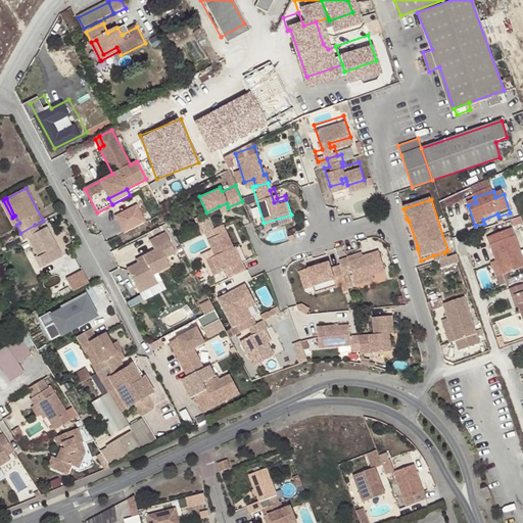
[(125,233),(147,222),(138,202),(115,215),(125,233)]
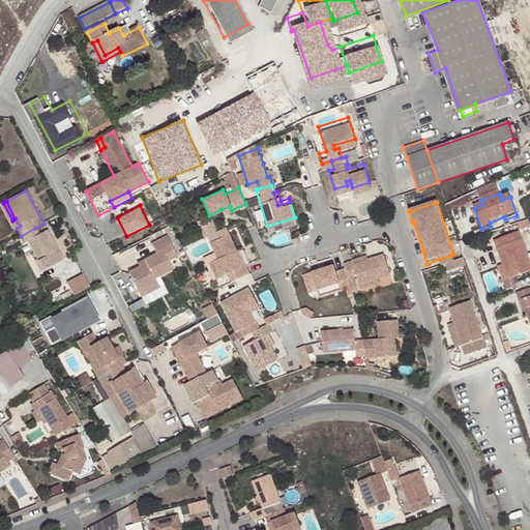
[(206,234),(209,241),(228,232),(225,226),(206,234)]
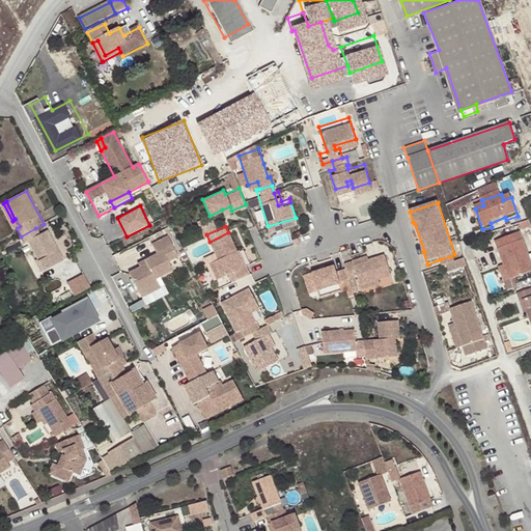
[(39,235),(35,228),(21,236),(25,245),(28,243),(37,260),(44,272),(63,260),(48,231),(39,235)]
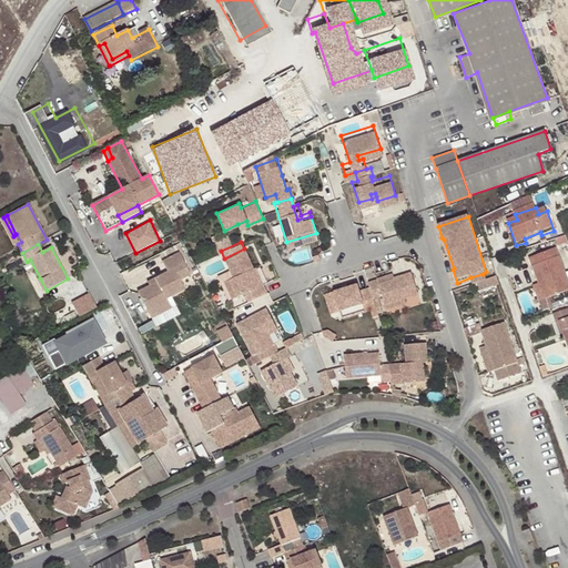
[(244,291),(247,300),(266,291),(262,282),(257,284),(252,272),(250,273),(247,269),(252,266),(244,249),(224,259),(232,276),(227,277),(236,295),(244,291)]
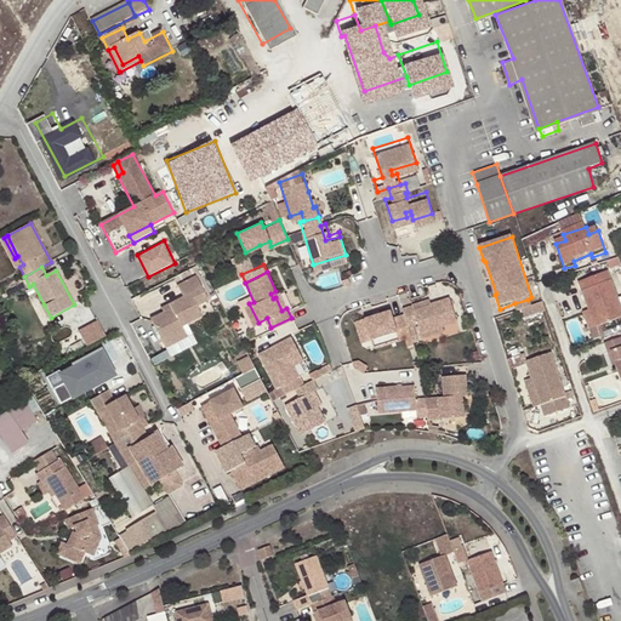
[(582,284),(592,312),(598,330),(620,322),(620,301),(611,274),(582,284)]
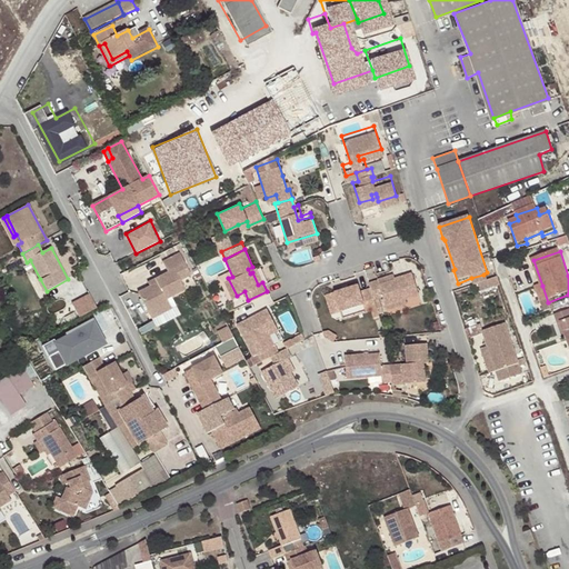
[(168,273),(155,280),(157,285),(150,288),(139,293),(149,315),(169,305),(167,300),(186,290),(181,281),(191,276),(180,253),(162,262),(168,273)]
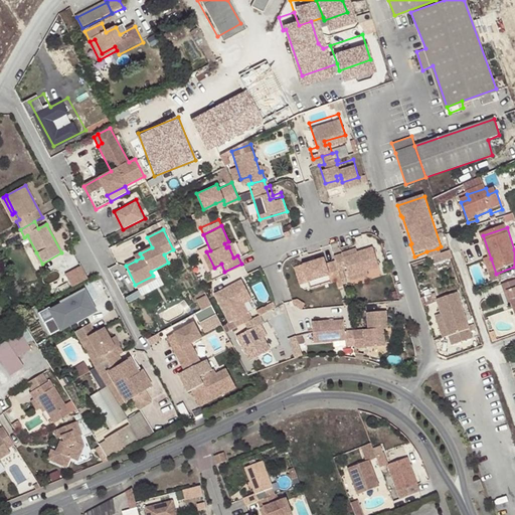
[(377,261),(371,240),(354,246),(355,247),(342,251),(340,247),(332,250),(333,254),(323,258),(322,251),(293,261),(295,270),(304,268),(306,276),(326,269),(329,277),(339,274),(336,265),(344,263),(347,271),(377,261)]
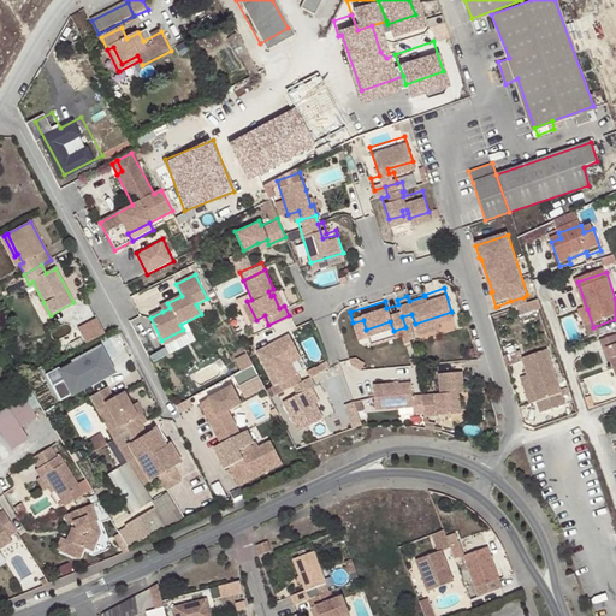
[(279,308),(284,306),(276,289),(273,289),(268,291),(271,296),(273,295),(279,308)]
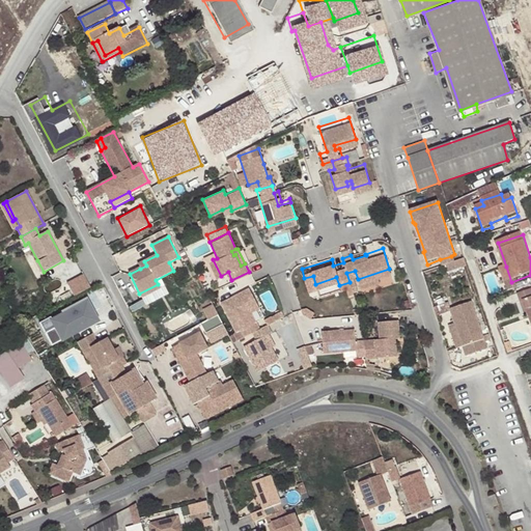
[(353,259),(366,255),(365,254),(366,253),(365,250),(351,254),(351,255),(353,259)]
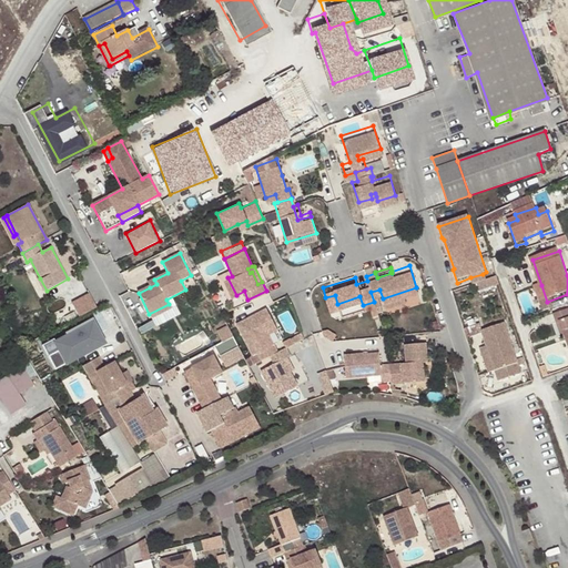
[(470,277),(474,286),(478,284),(486,282),(483,274),(470,277)]
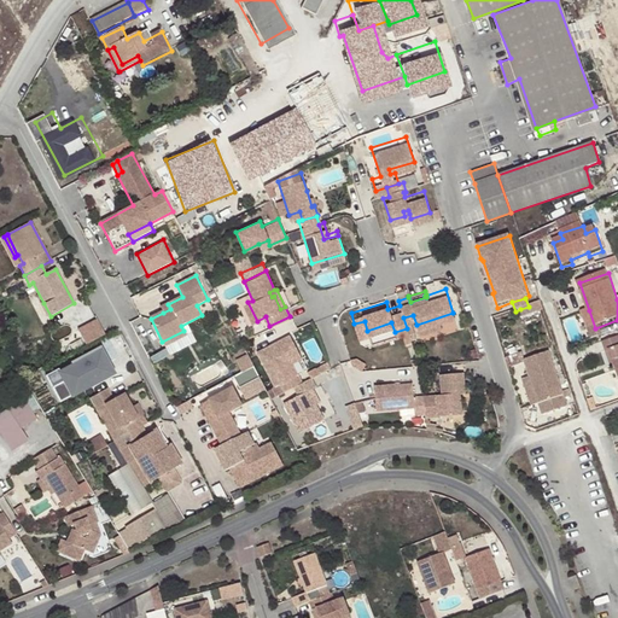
[(257,321),(248,302),(243,304),(251,324),(257,321)]
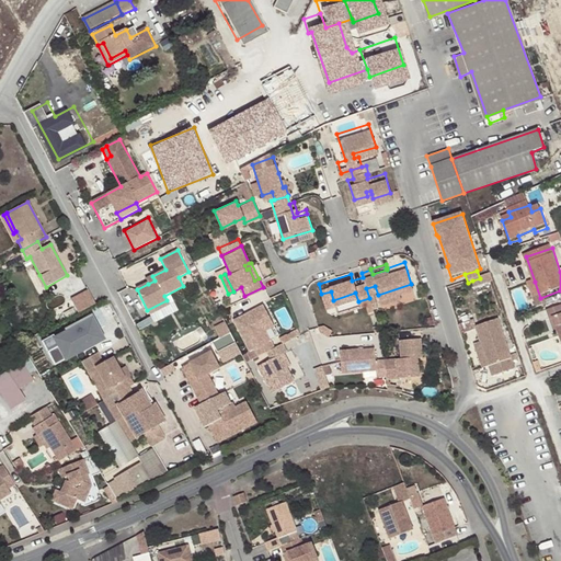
[(493,283),(491,274),(480,278),(472,281),(474,289),(493,283)]
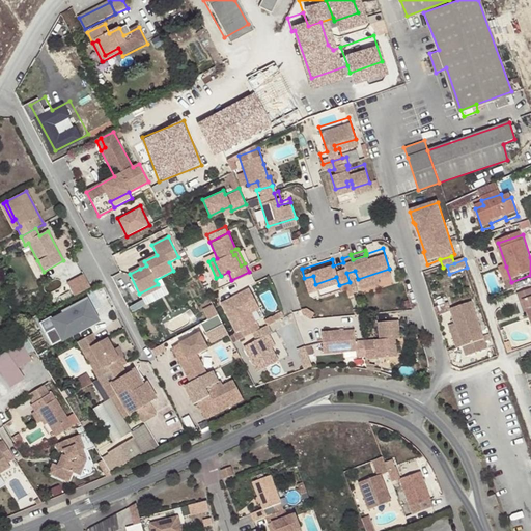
[(44,272),(37,260),(34,262),(40,274),(44,272)]
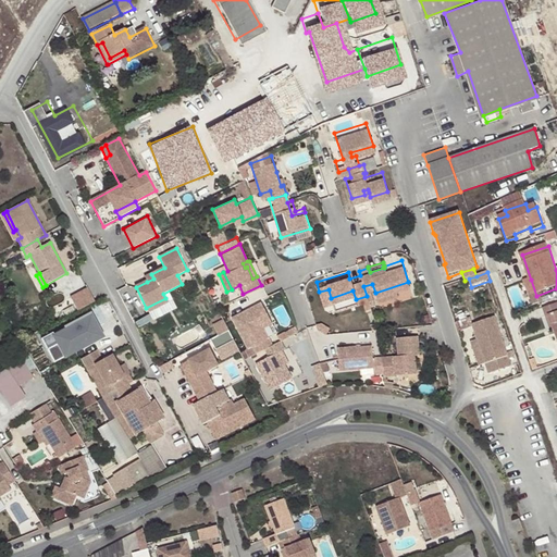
[(536,296),(531,280),(525,282),(531,298),(536,296)]
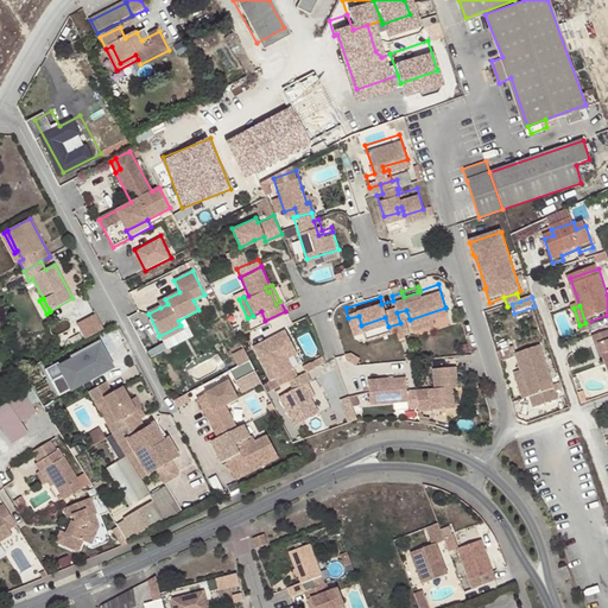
[(77,322),(86,339),(106,328),(96,312),(77,322)]
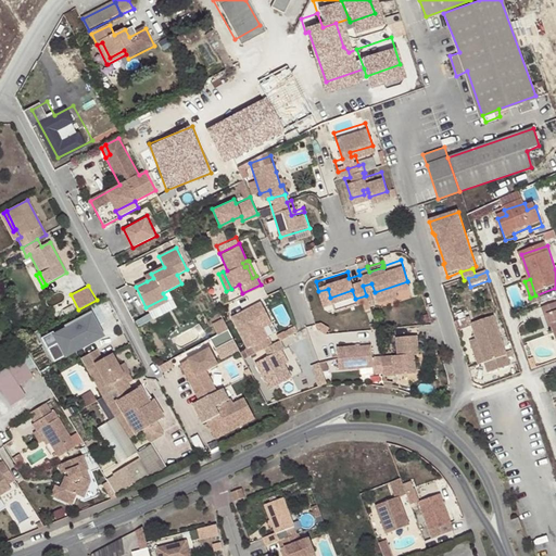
[(168,303),(165,298),(146,307),(149,313),(168,303)]
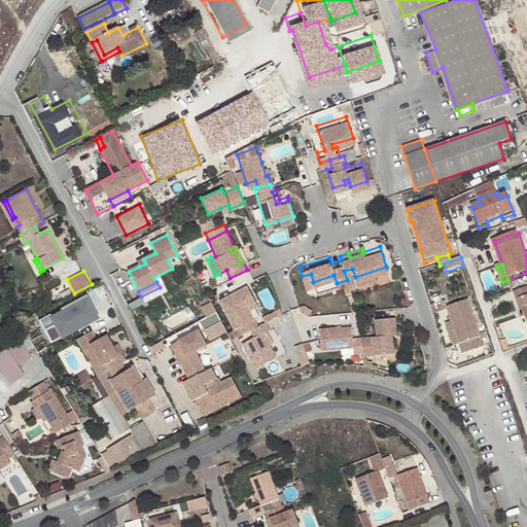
[(220,301),(235,329),(239,327),(243,335),(251,329),(258,326),(254,319),(250,321),(245,311),(243,312),(242,309),(256,302),(248,286),(220,301)]
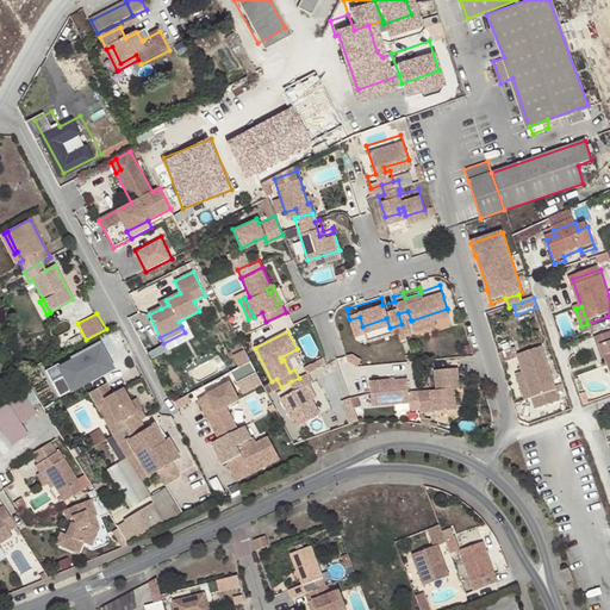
[(609,336),(596,342),(598,350),(603,349),(608,365),(609,372),(609,336)]
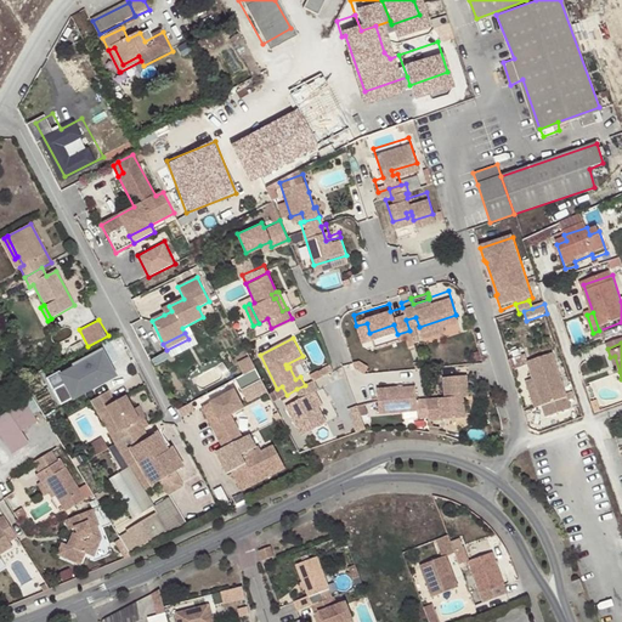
[(114,377),(102,354),(61,374),(58,372),(46,378),(60,405),(114,377)]
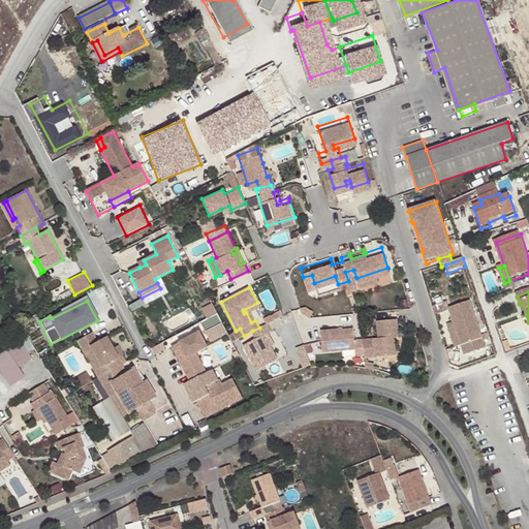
[(258,306),(257,303),(243,310),(244,313),(246,312),(251,322),(255,320),(250,311),(258,306)]
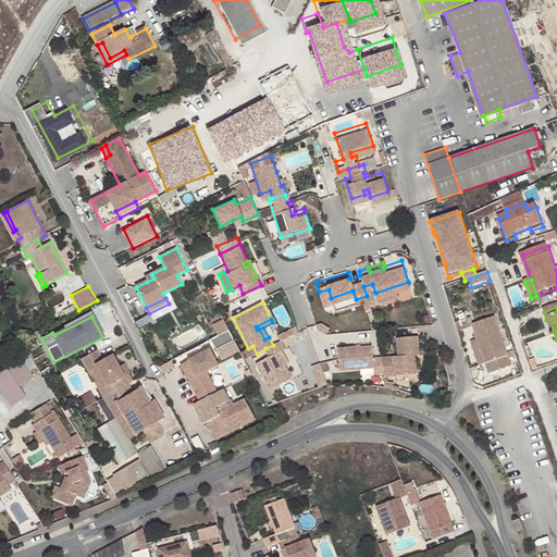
[(472,327),(478,342),(485,367),(489,376),(511,369),(494,320),(472,327)]
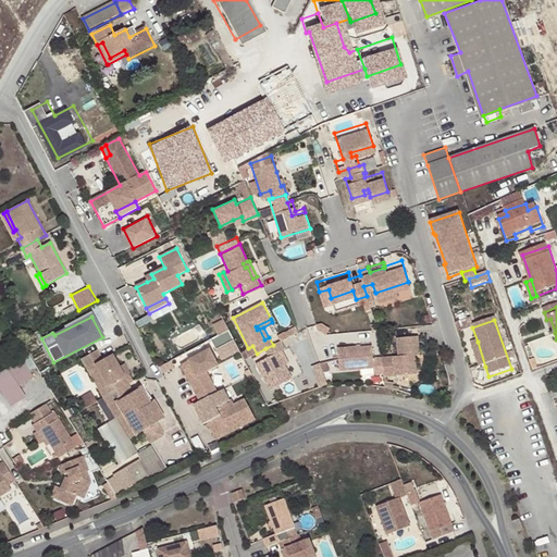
[(230,332),(224,321),(213,326),(219,337),(230,332)]
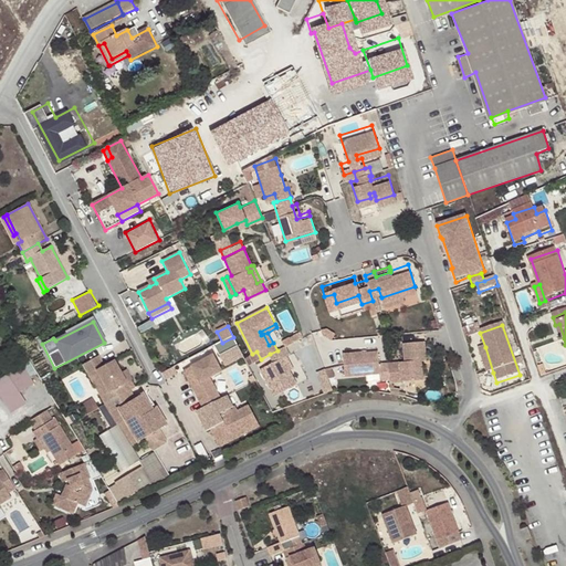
[(221,357),(240,348),(233,337),(222,343),(215,346),(221,357)]
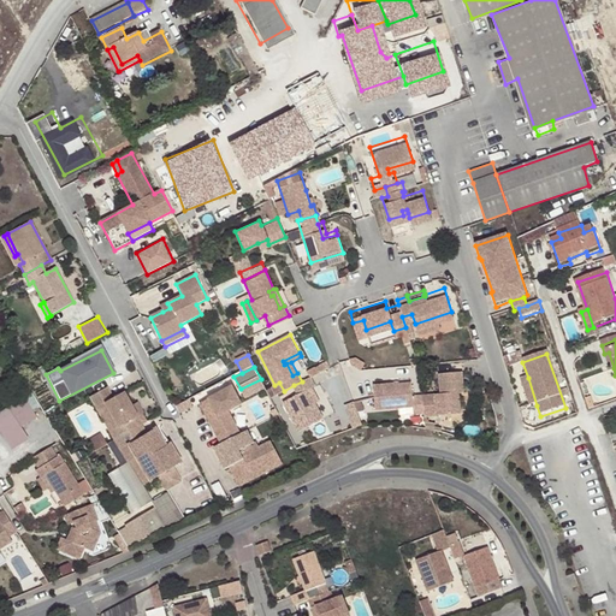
[(463,390),(462,369),(438,372),(440,391),(422,394),(424,410),(424,414),(460,412),(458,390),(463,390)]
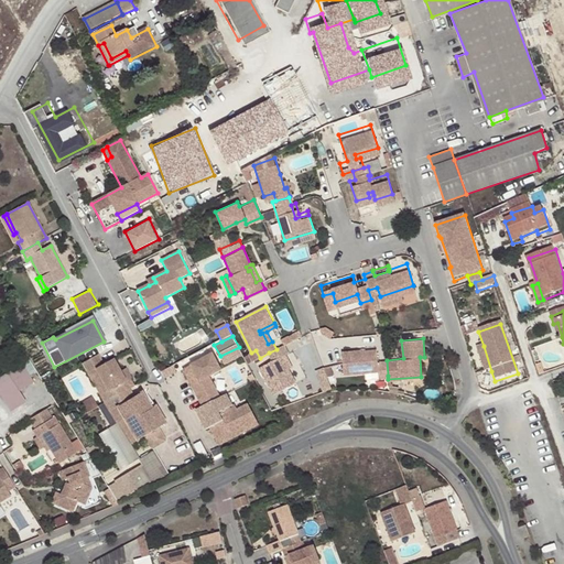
[(260,368),(274,394),(296,382),(290,369),(282,357),(286,355),(289,354),(284,345),(277,349),(269,353),(273,360),(260,368)]
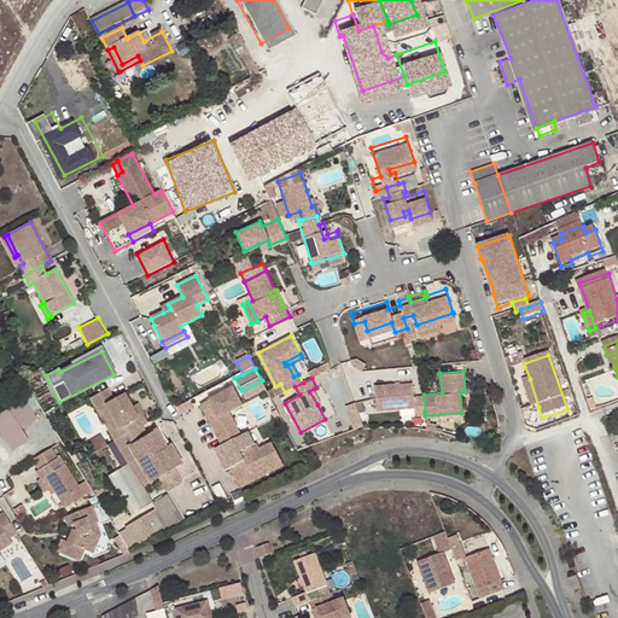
[(538,407),(530,379),(524,382),(534,408),(538,407)]
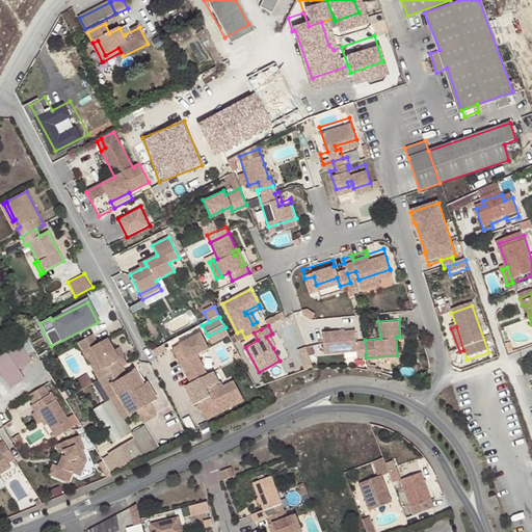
[(366,354),(365,340),(355,341),(354,328),(340,330),(340,329),(322,330),(323,352),(356,349),(357,355),(366,354)]
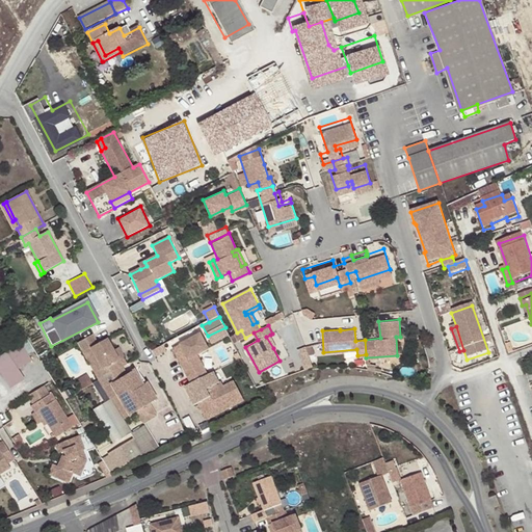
[(116,360),(111,349),(105,338),(96,343),(90,334),(76,343),(81,352),(88,348),(100,368),(98,370),(102,377),(117,369),(113,361),(116,360)]
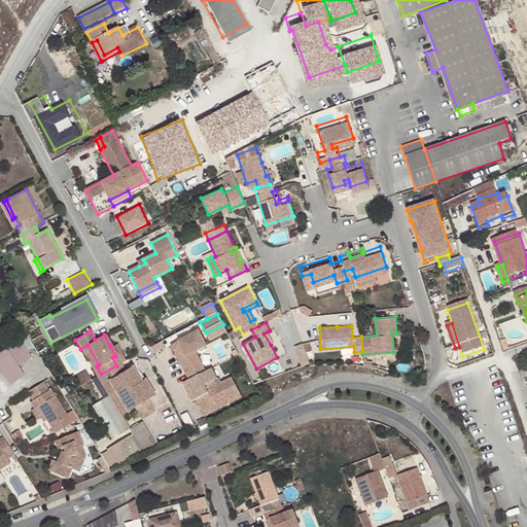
[(199,401),(203,411),(223,400),(221,397),(239,389),(233,378),(222,383),(220,379),(206,386),(200,375),(207,371),(197,351),(207,345),(199,330),(179,341),(187,356),(180,359),(190,379),(183,382),(194,400),(197,399),(203,396),(205,399),(199,401)]
